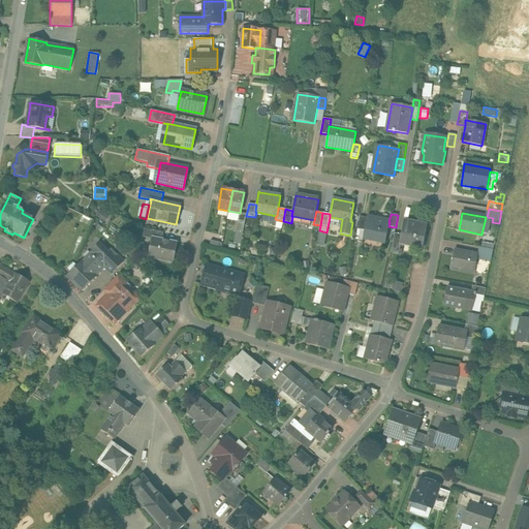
[(255,217),(246,216),(246,220),(244,228),(253,229),(255,217)]
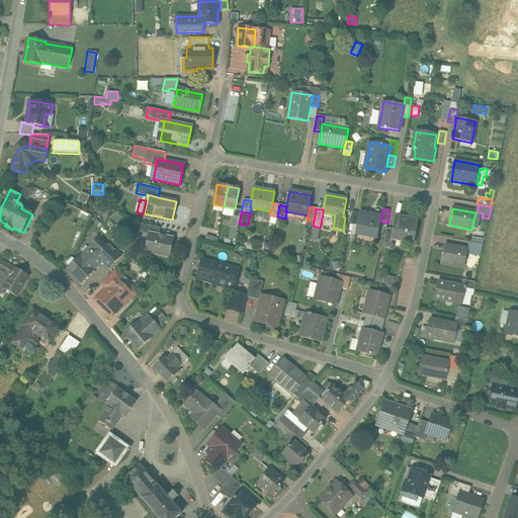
[(350,225),(357,226),(359,213),(353,212),(350,225)]
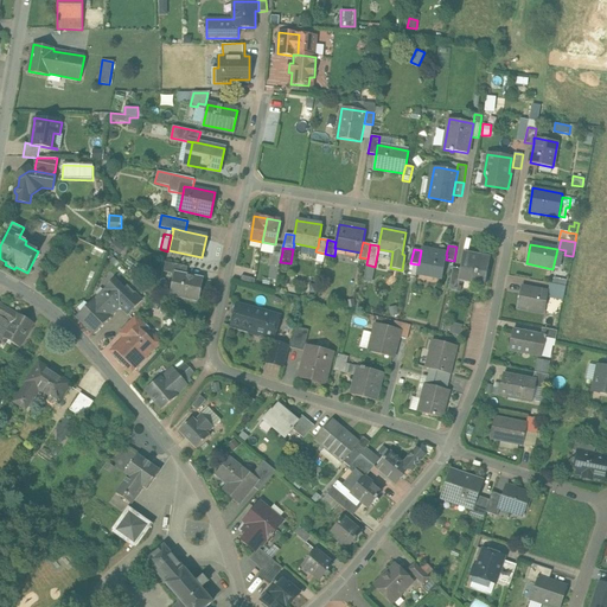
[(282,253),(274,250),(270,266),(273,266),(279,267),(280,262),(282,253)]
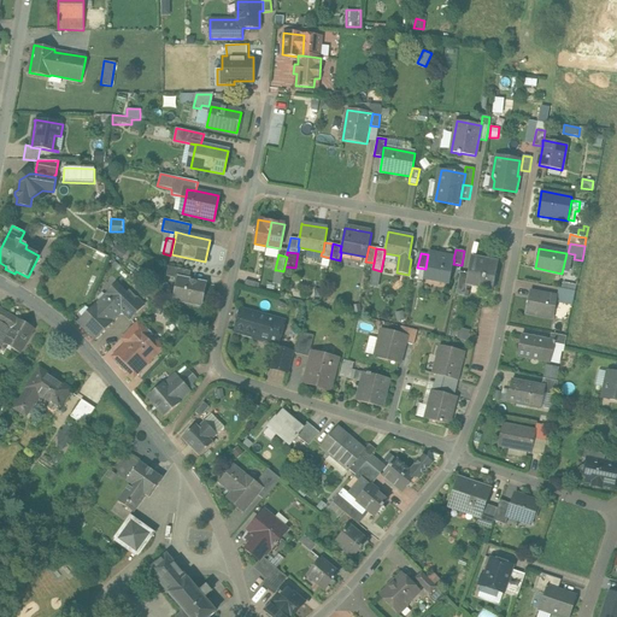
[(453,259),(428,254),(425,269),(423,278),(450,283),(453,264),(454,259),(453,259)]
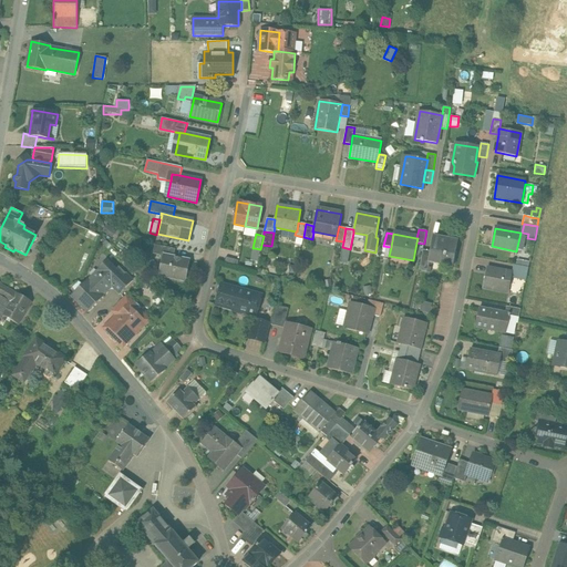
[(457,243),(433,237),(431,251),(429,259),(430,259),(453,264),(457,243)]
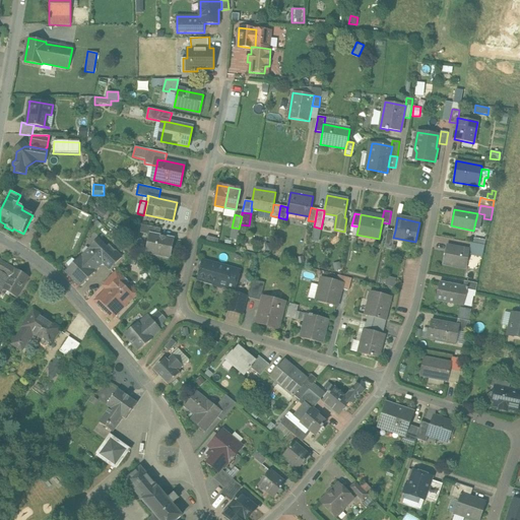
[(160,229),(140,224),(138,233),(149,235),(150,234),(159,236),(160,229)]
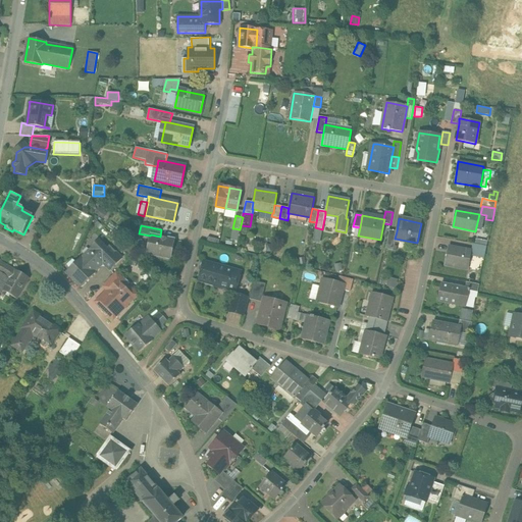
[(358,236),(360,227),(353,226),(351,237),(358,238),(358,236)]
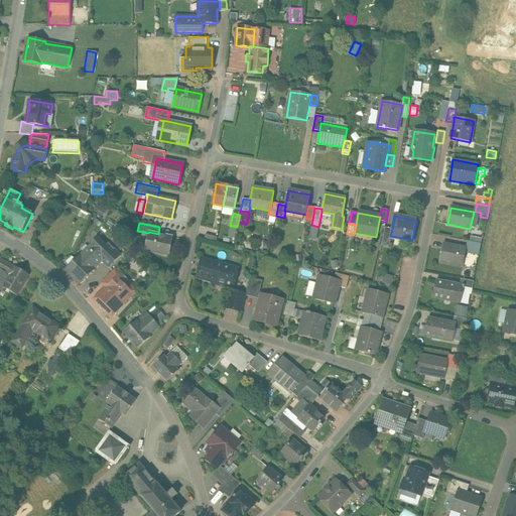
[(392,229),(385,228),(381,246),(389,248),(391,236),(390,236),(392,229)]
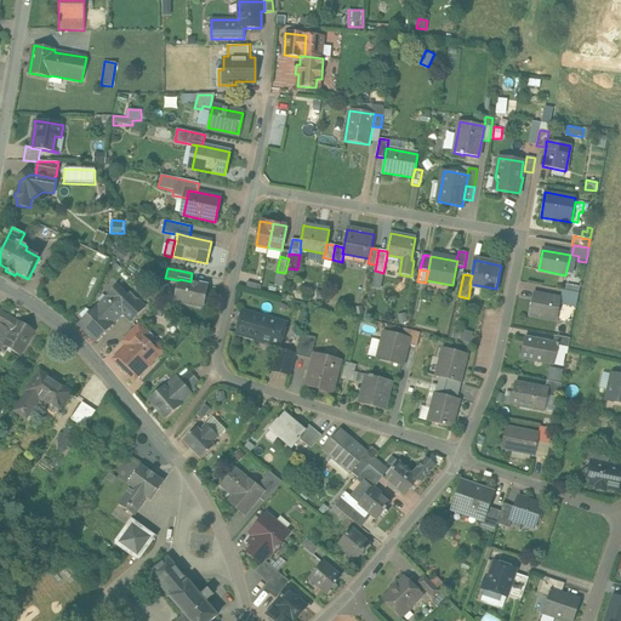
[(191,281),(180,279),(178,280),(174,303),(203,309),(208,285),(191,281)]
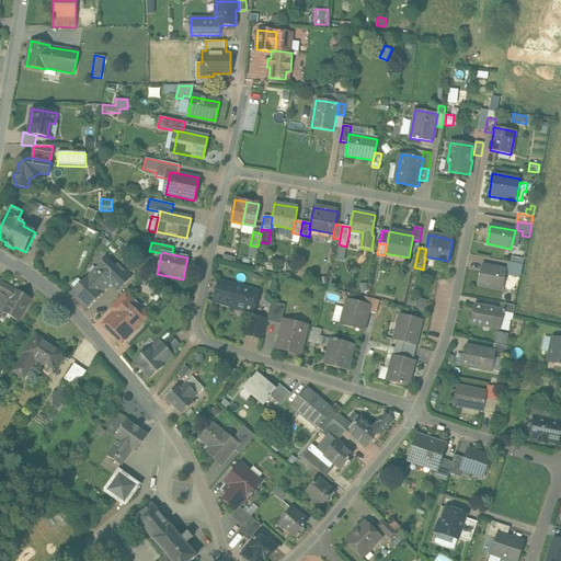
[(237,258),(224,254),(221,261),(235,264),(237,258)]
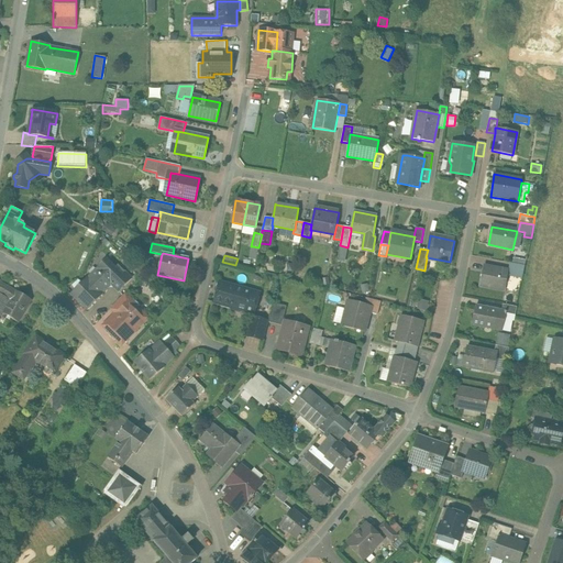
[(91,274),(72,294),(87,310),(111,285),(119,291),(131,278),(125,273),(122,276),(106,260),(96,269),(91,274)]
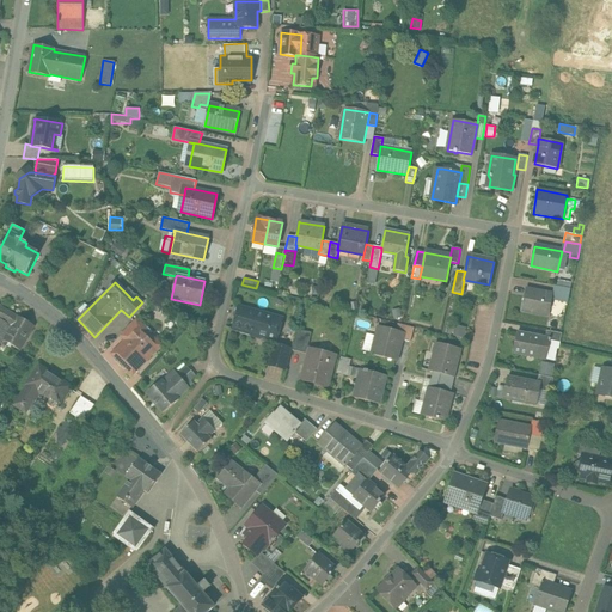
[(570,289),(555,286),(555,287),(556,287),(555,295),(562,297),(561,301),(568,303),(570,289)]
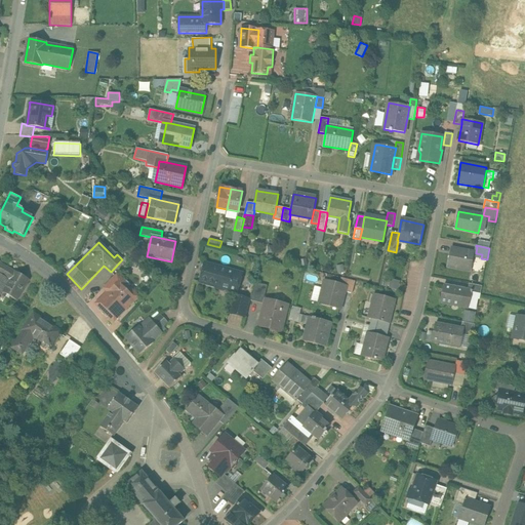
[(474,253),(450,248),(447,266),(471,271),(474,253)]
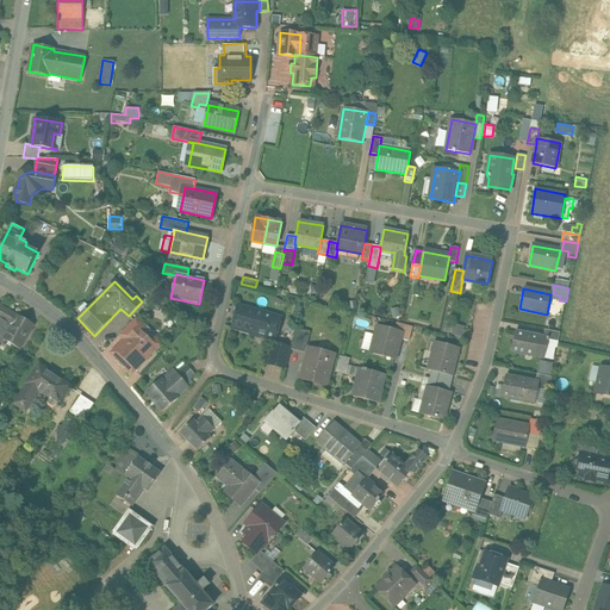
[(17,316),(0,306),(0,305),(0,318),(11,325),(8,331),(7,331),(2,340),(19,349),(35,325),(18,316),(17,316)]
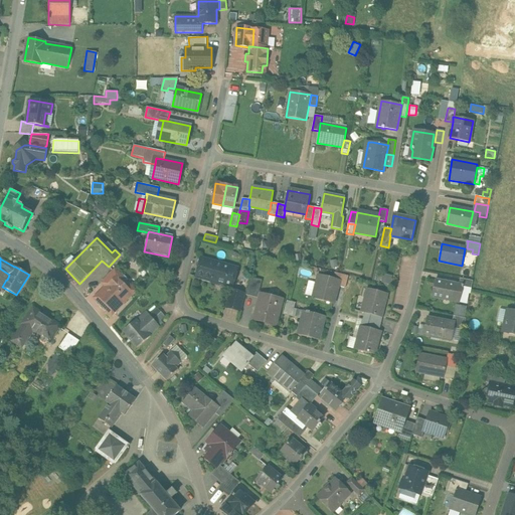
[(237,269),(201,259),(196,277),(232,287),(237,269)]
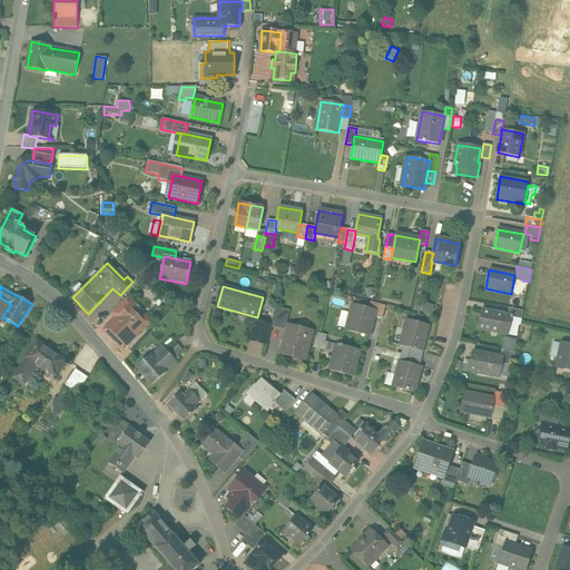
[(10,304),(0,297),(0,322),(2,317),(7,310),(8,310),(10,304)]
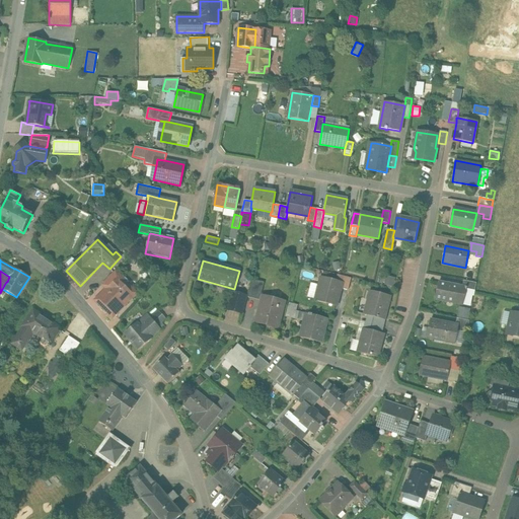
[(115,272),(104,283),(108,287),(120,276),(115,272)]
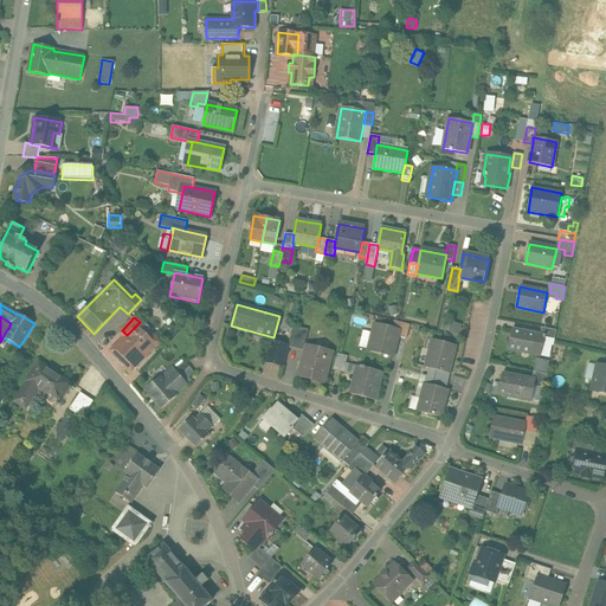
[(410,326),(394,321),(392,328),(400,330),(399,337),(406,339),(410,326)]
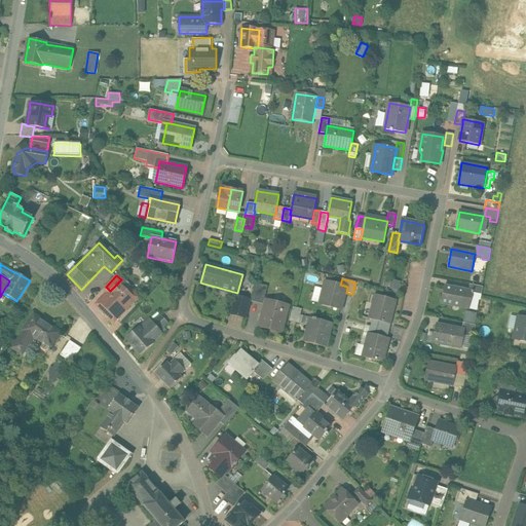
[(136,294),(121,279),(110,291),(114,294),(100,308),(108,316),(111,314),(116,320),(130,306),(127,303),(136,294)]
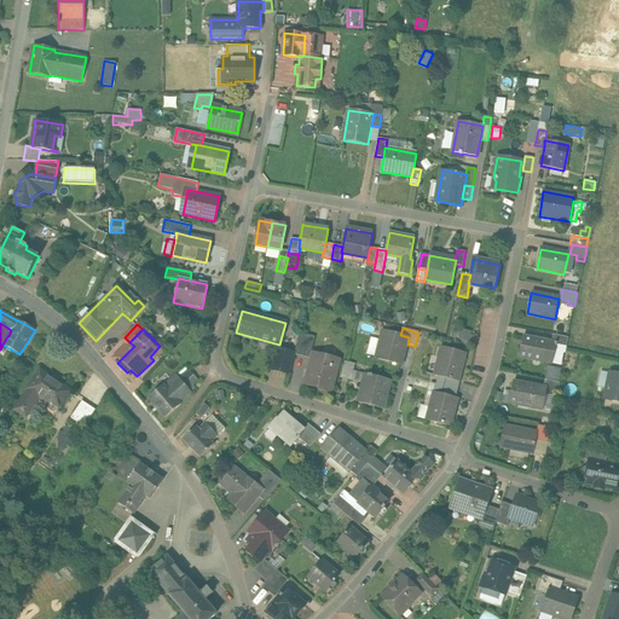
[(461,329),(458,339),(470,341),(472,330),(461,329)]
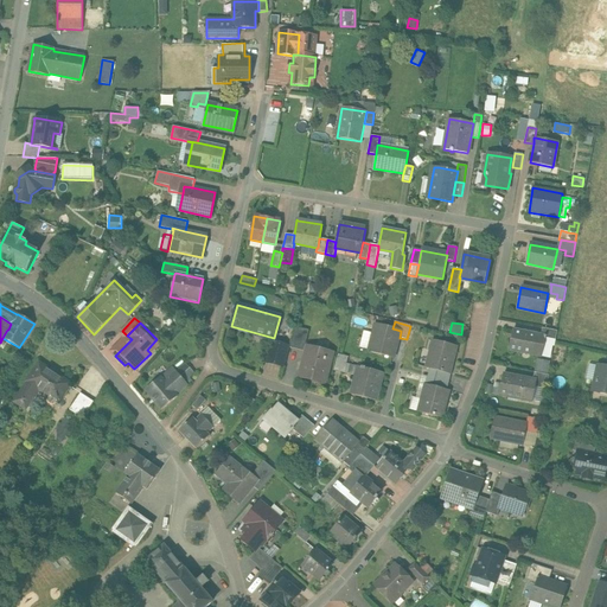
[(393,328),(376,324),(369,352),(394,358),(400,338),(401,331),(393,328)]
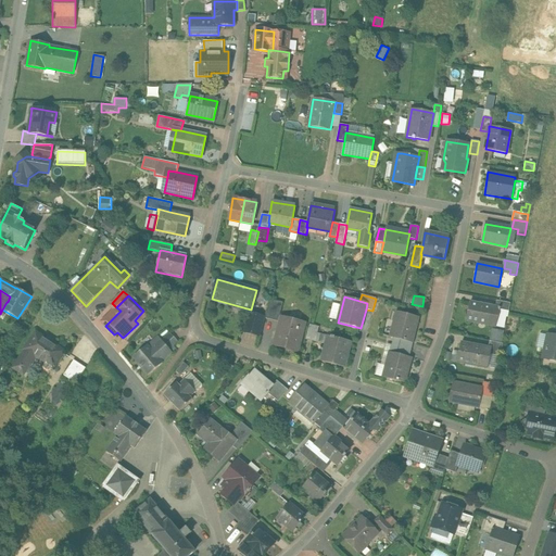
[(283,303),(270,300),(265,318),(278,321),(283,303)]
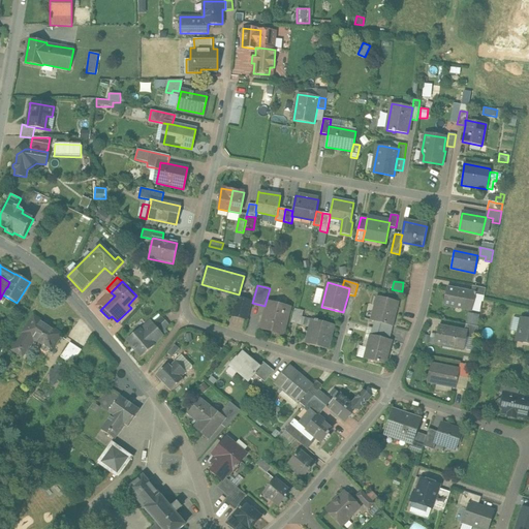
[(486,288),(472,285),(471,291),(475,292),(475,296),(484,297),(486,288)]
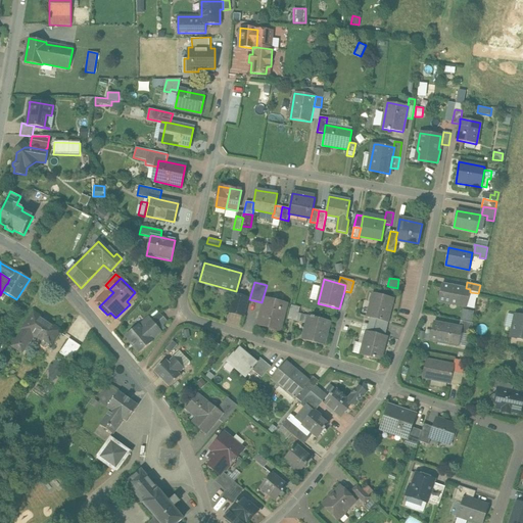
[(466,288),(442,284),(438,302),(467,307),(470,292),(470,289),(466,288)]
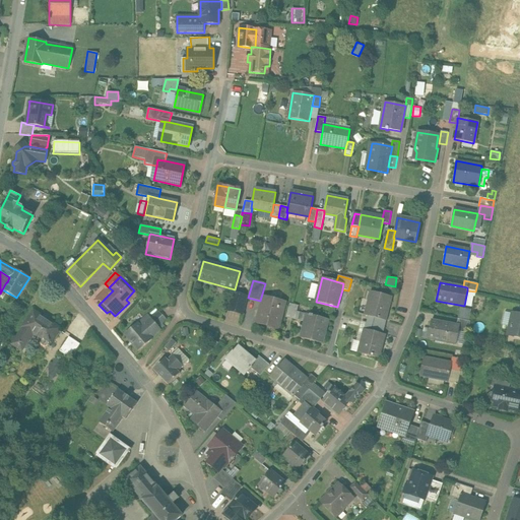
[(391,297),(371,291),(366,315),(375,318),(385,320),(391,297)]
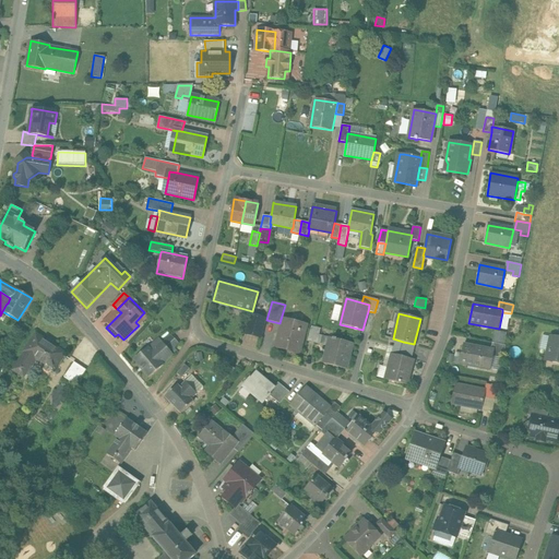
[(265,319),(251,314),(246,334),(260,337),(265,319)]
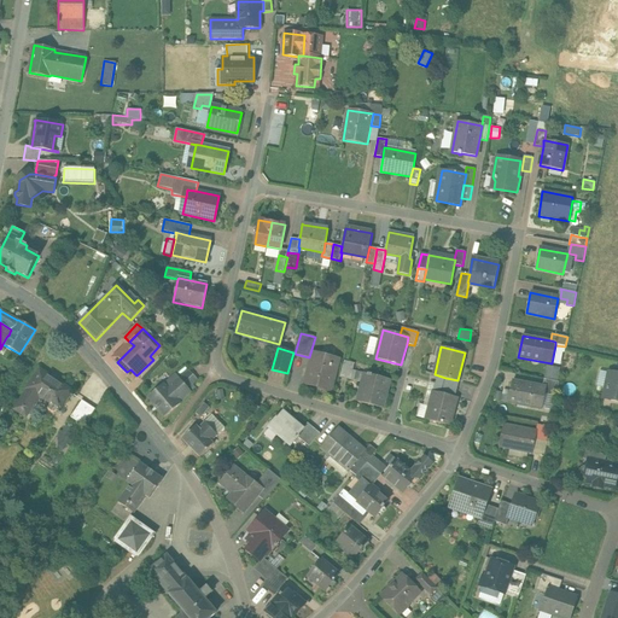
[(326,354),(322,356),(314,354),(307,384),(330,390),(337,360),(333,359),(331,355),(326,354)]
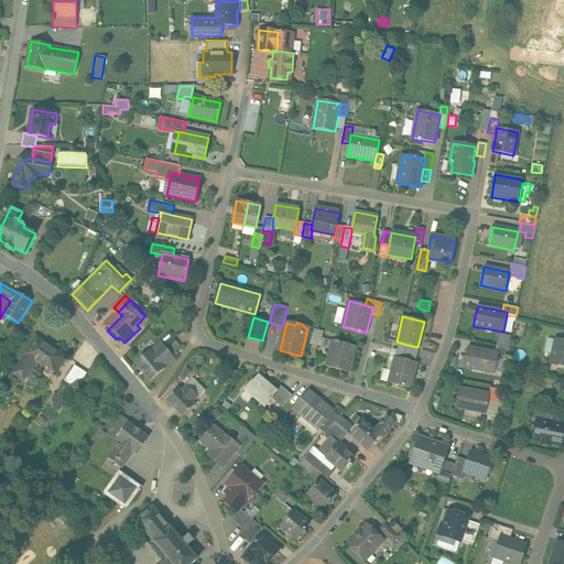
[(324,332),(314,329),(311,344),(320,347),(322,338),(324,332)]
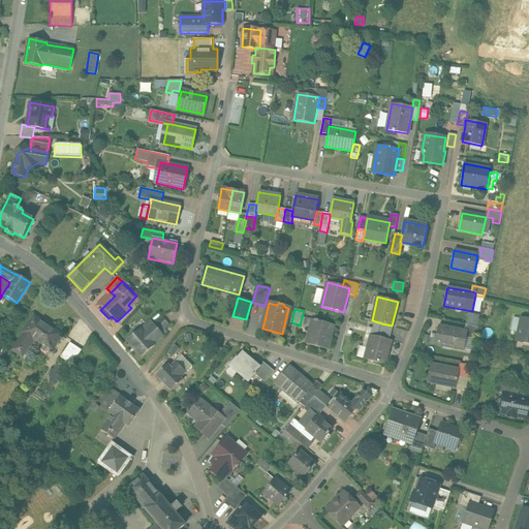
[(468,313),(466,323),(478,324),(479,314),(468,313)]
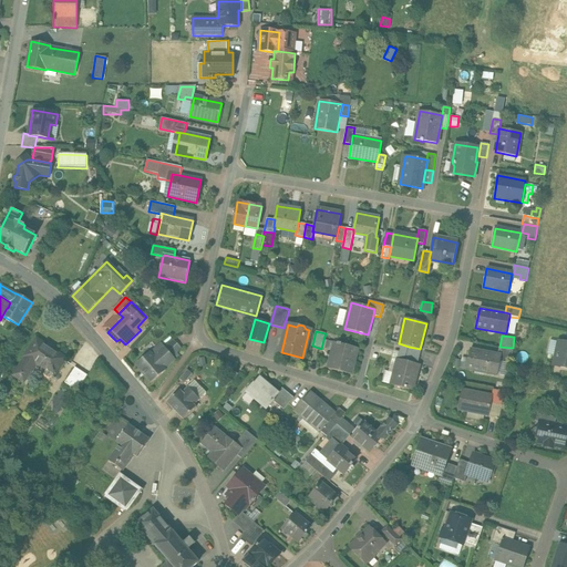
[(65,359),(37,339),(24,357),(26,357),(16,373),(21,377),(23,373),(28,377),(37,364),(54,375),(65,359)]
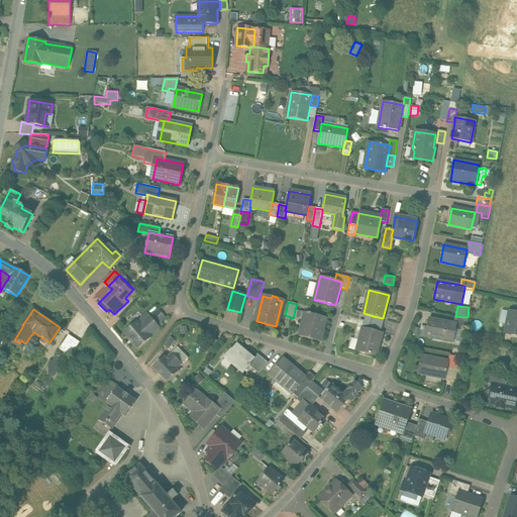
[(305,313),(295,310),(293,318),(303,320),(305,313)]
